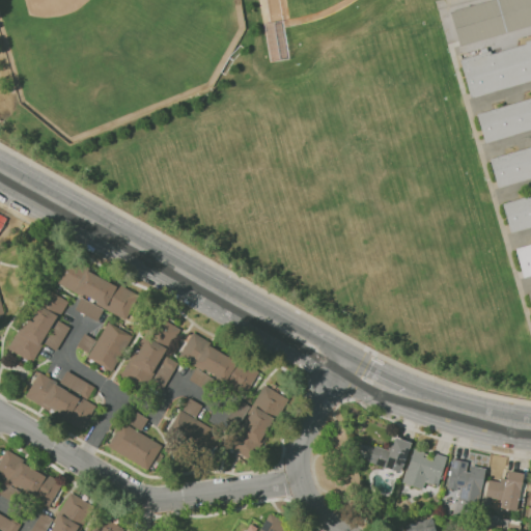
[(530,25),(460,47),(451,12),(493,0),(530,0),(530,25)]
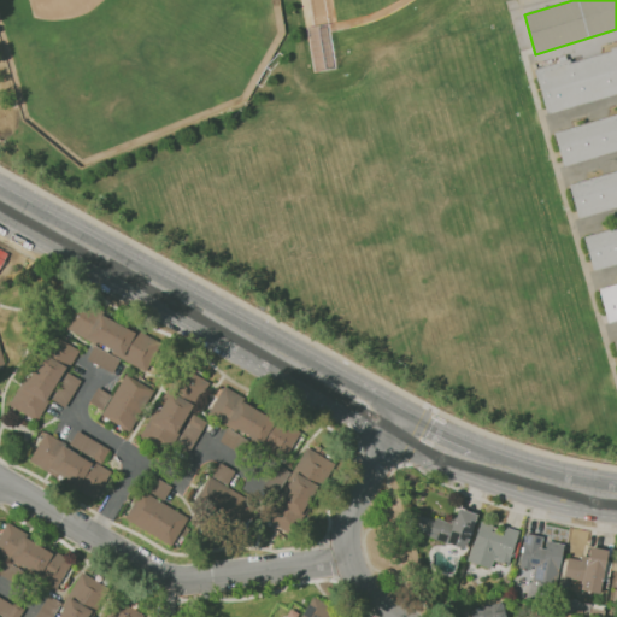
[(616,94),(547,115),(535,70),(570,59),(571,63),(611,51),(610,48),(616,46),(616,94)]
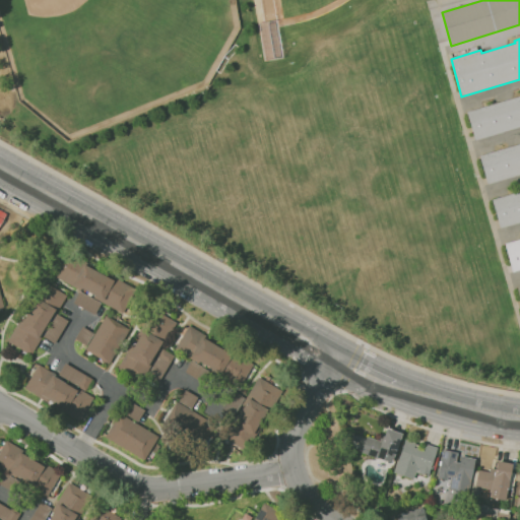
[(519,128),(475,141),(467,112),(519,96),(519,128)]
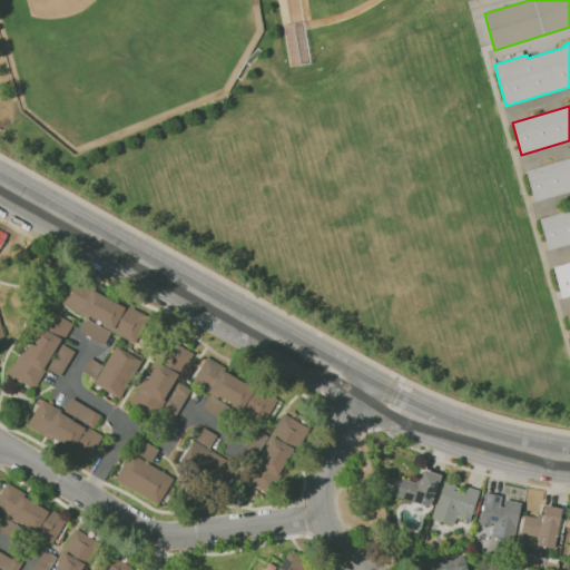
[(569,192),(534,203),(526,170),(569,157),(569,192)]
